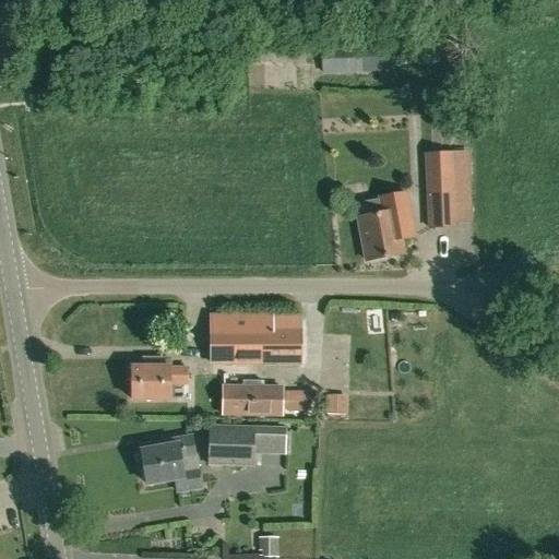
[(406,66),(405,43),(320,46),(321,75),(394,72),(393,67),(406,66)]
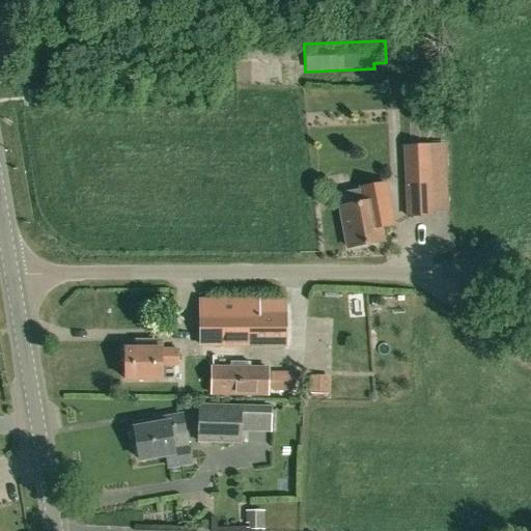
[(408,216),(432,215),(429,145),(404,146),(408,216)]
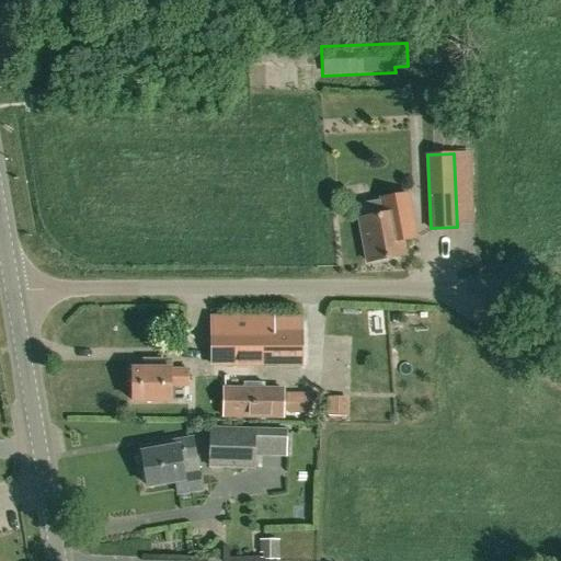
[(368,261),(405,254),(403,241),(420,238),(411,193),(361,203),(364,217),(359,218),(368,261)]
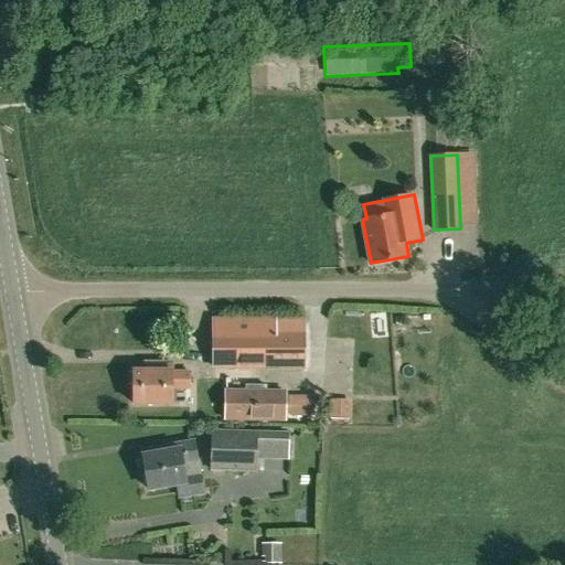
[(305,366),(305,332),(275,332),(275,319),(213,319),(213,366),(305,366)]
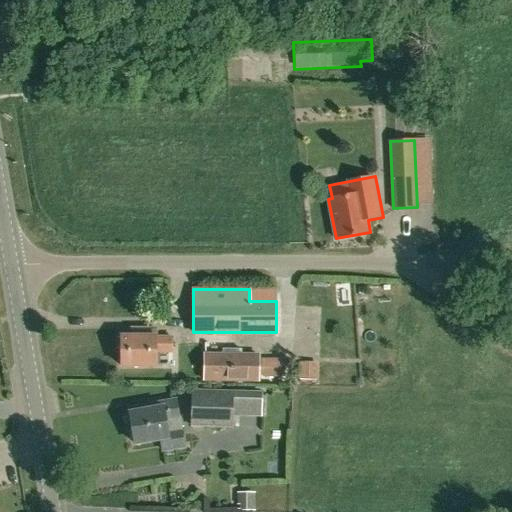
[(156,337),(156,328),(138,328),(138,335),(121,335),(121,338),(119,338),(119,346),(121,346),(121,365),(155,366),(156,352),(172,352),(172,337),(156,337)]
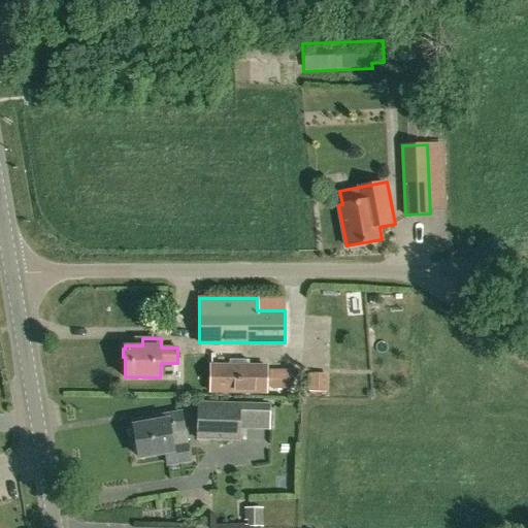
[(266,392),(266,389),(293,389),(295,368),(267,368),(267,366),(210,365),(210,391),(266,392)]
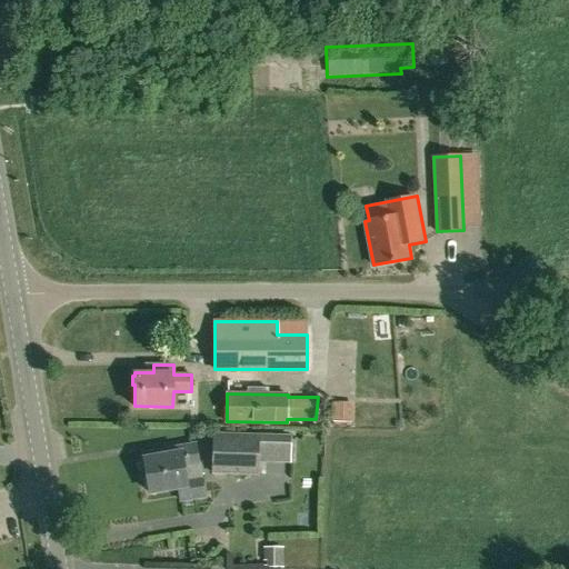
[(213,433),(212,471),(259,473),(259,462),(260,436),(213,433)]
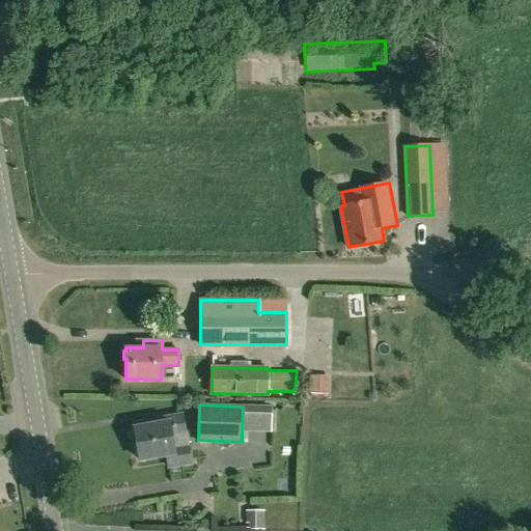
[(191,463),(183,415),(160,419),(160,418),(135,422),(136,427),(134,428),(130,430),(132,440),(136,441),(139,459),(167,454),(169,466),(191,463)]
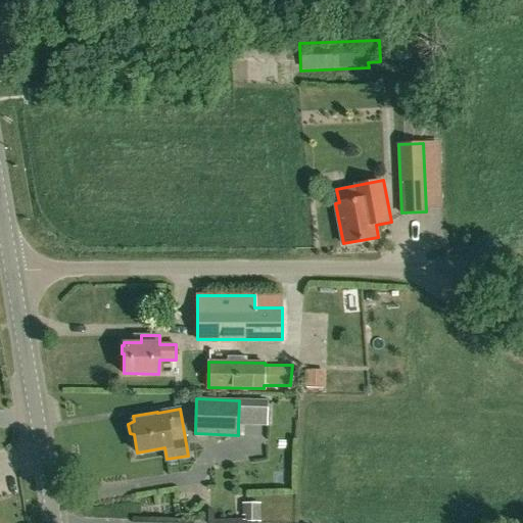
[(242,516),(244,516),(244,520),(242,520),(242,522),(260,521),(260,503),(242,504),(242,516)]
